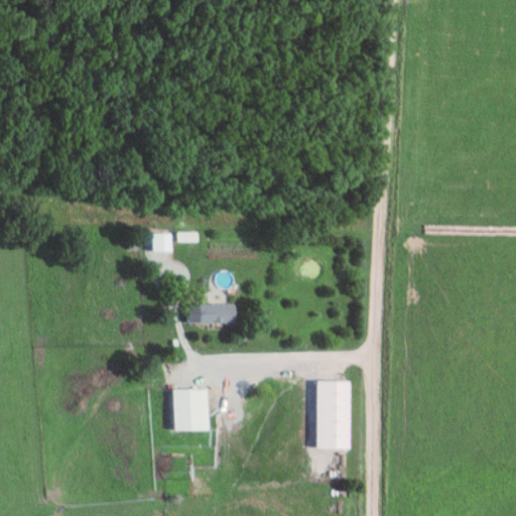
[(170,253),(170,229),(150,229),(150,253),(170,253)]
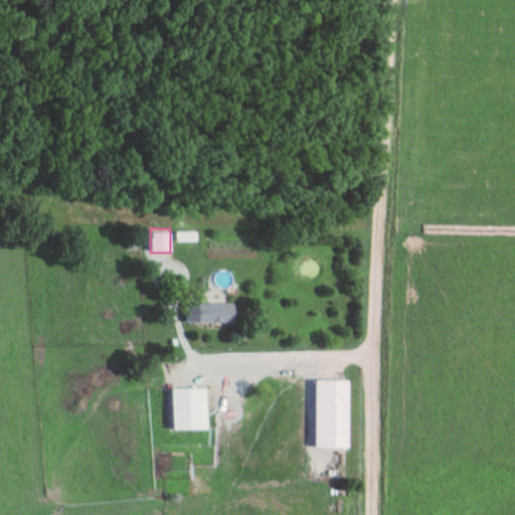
[(197,240),(197,231),(176,231),(176,240),(197,240)]
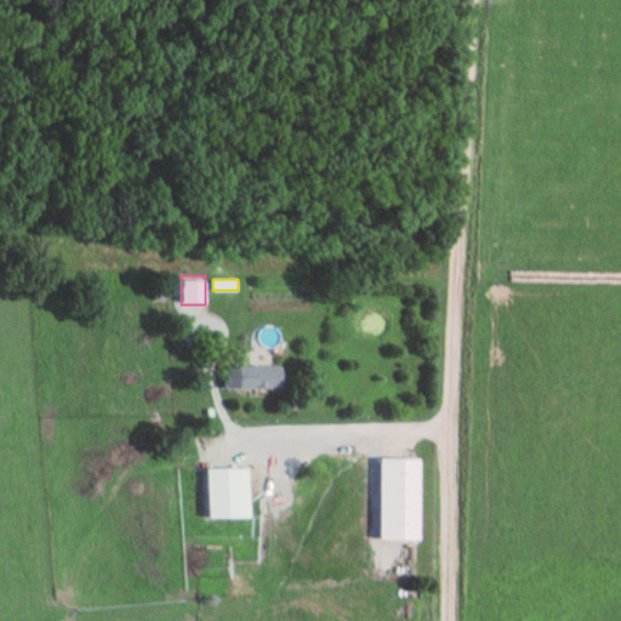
[(284,363),(237,363),(237,387),(284,387),(284,363)]
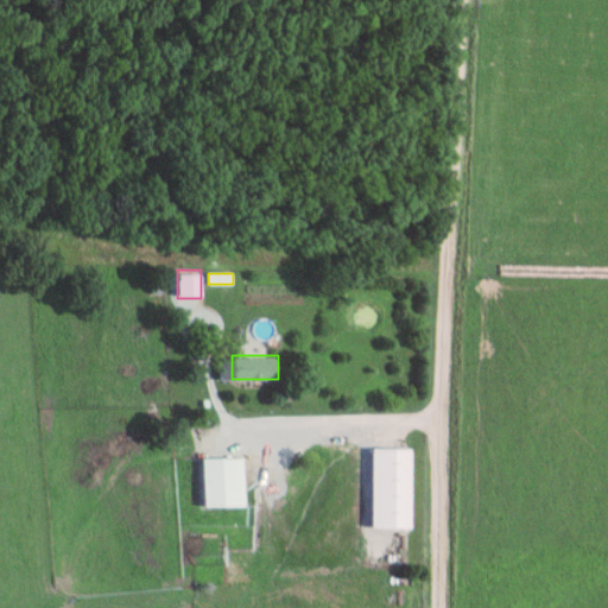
[(412,526),(412,447),(373,447),(373,526),(412,526)]
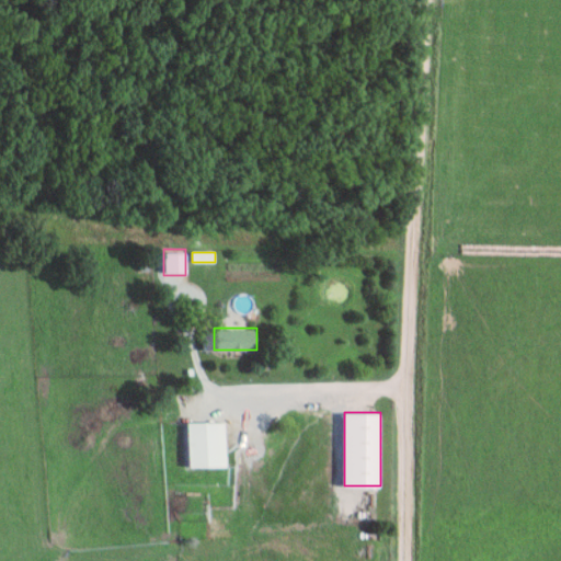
[(227,421),(189,421),(189,465),(227,465),(227,421)]
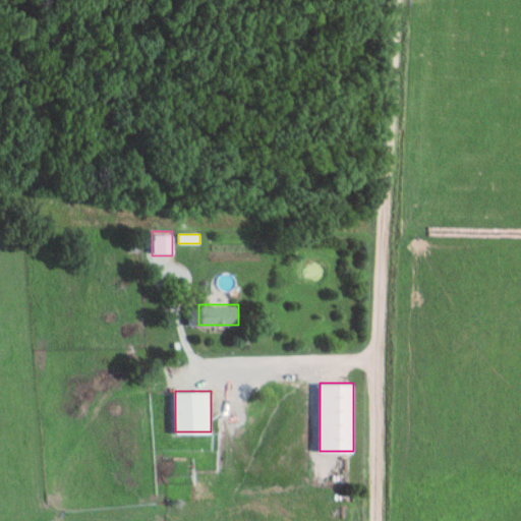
All buildings are outlined.
